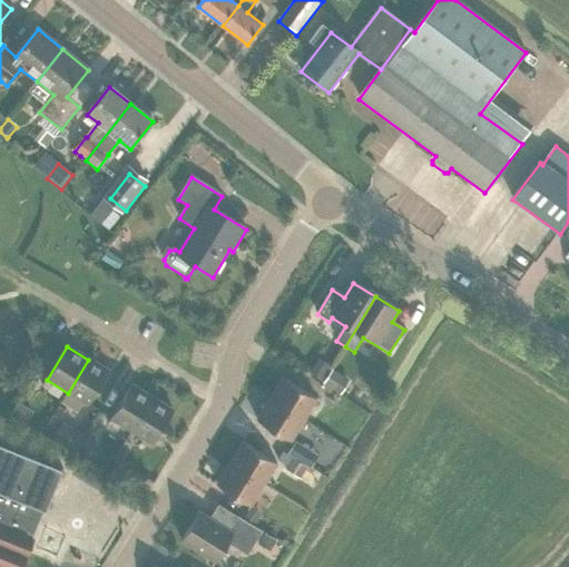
[(88,406),(109,372),(88,360),(68,393),(88,406)]
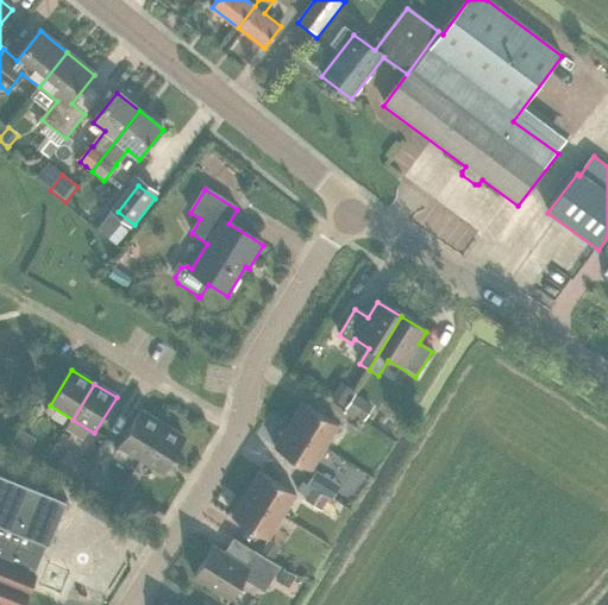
[(340,385),(331,401),(344,408),(353,392),(340,385)]
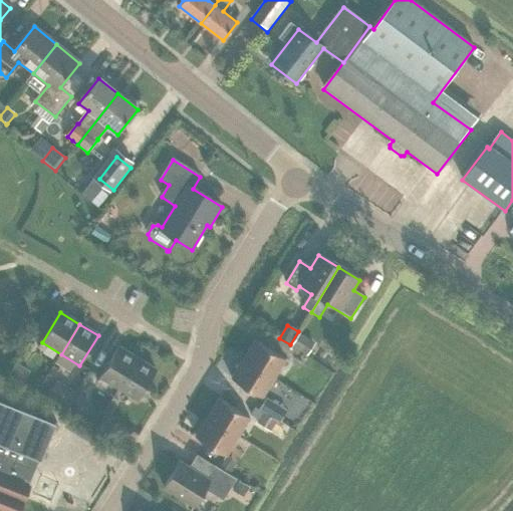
[(300,334),(292,347),(307,357),(316,344),(300,334)]
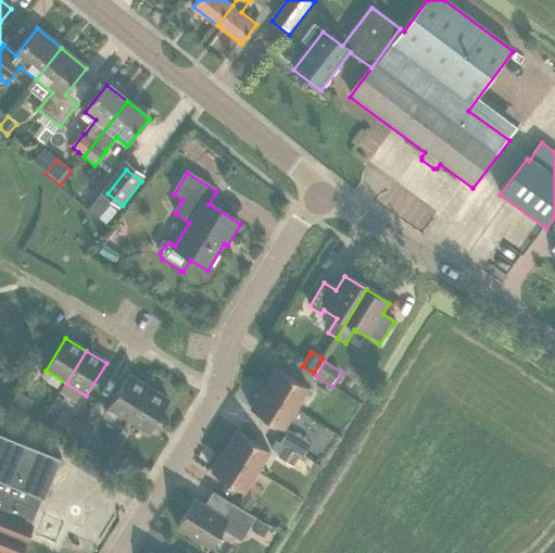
[(310,390),(276,369),(263,390),(297,411),(310,390)]
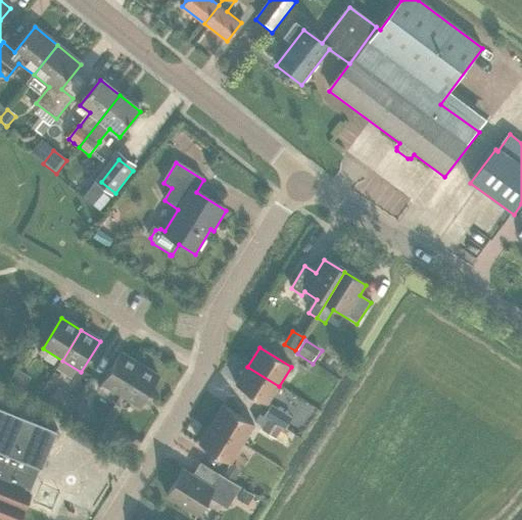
[(121,355),(102,385),(122,396),(140,366),(121,355)]
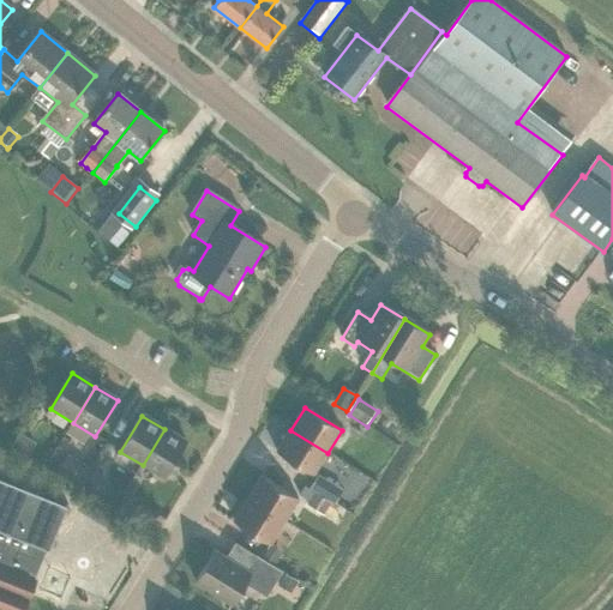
[(164,429),(143,465),(164,479),(187,444),(164,429)]
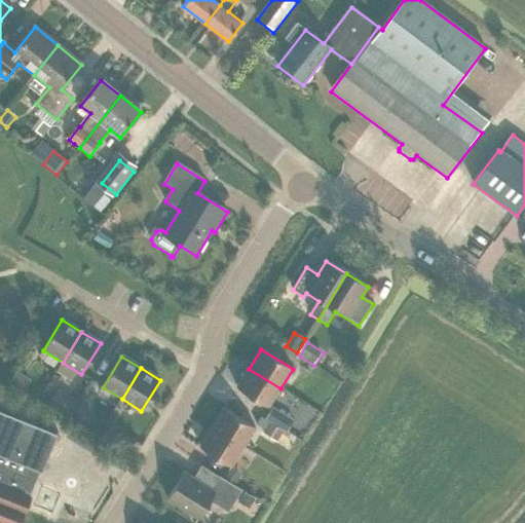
[(237,388),(268,408),(280,388),(249,369),(237,388)]
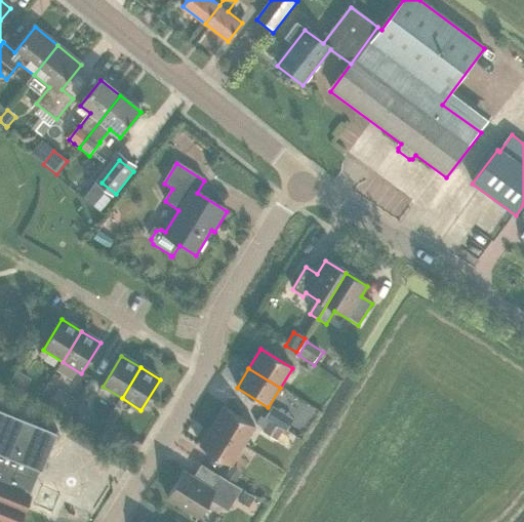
[(23,389),(28,379),(16,374),(11,383),(23,389)]
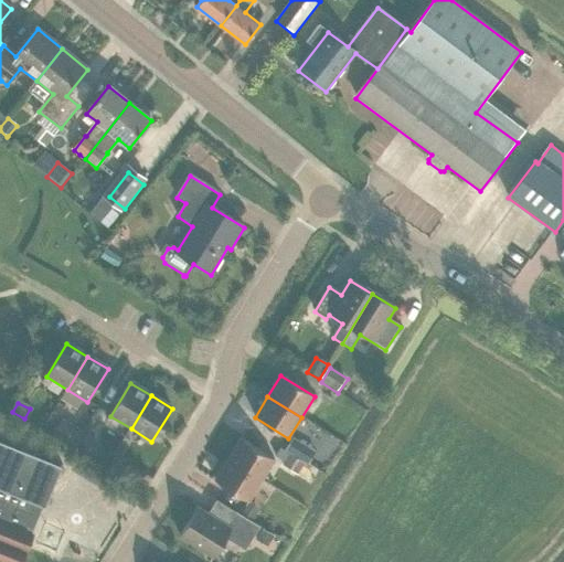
[(74,427),(65,422),(62,420),(52,437),(74,451),(75,451),(85,434),(84,434),(74,427)]
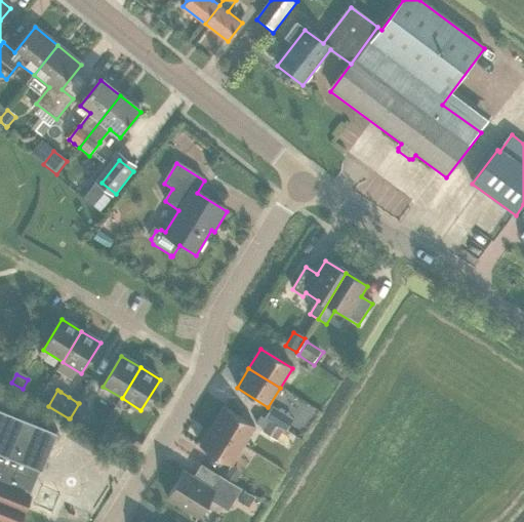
[(282,413),(280,412),(273,408),(266,419),(280,430),(288,417),(282,413)]
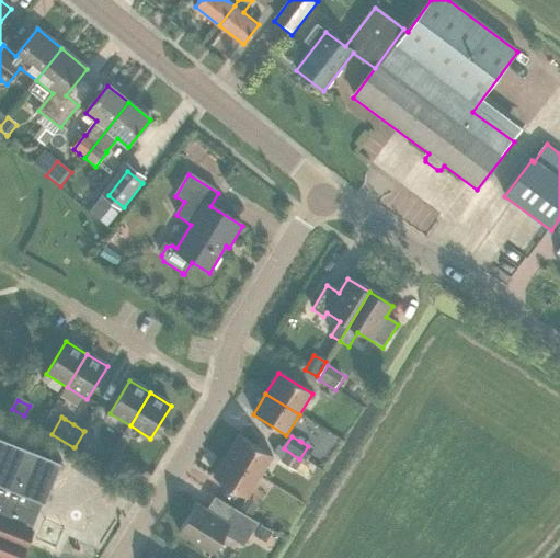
[(226,458),(260,478),(273,458),(239,437),(226,458)]
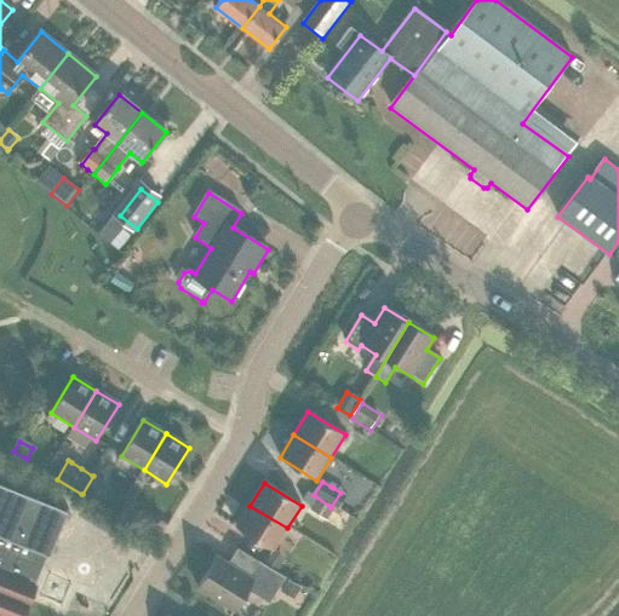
[(0,615),(24,615),(36,588),(35,587),(44,566),(39,564),(44,553),(49,554),(64,514),(0,488),(0,615)]
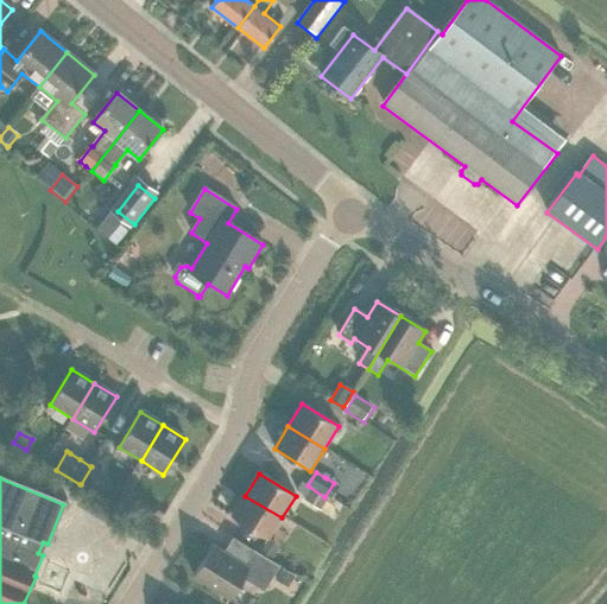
[(317,494),(309,489),(302,484),(297,493),(307,498),(304,502),(321,513),(328,500),(317,494)]
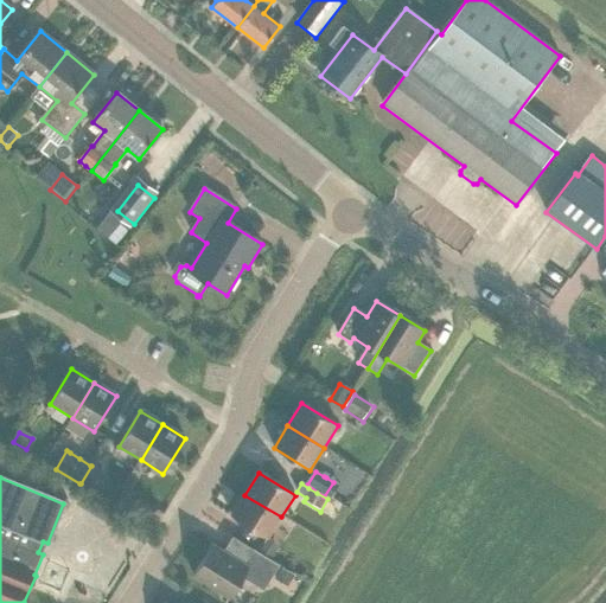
[(132,500),(123,495),(119,504),(128,508),(132,500)]
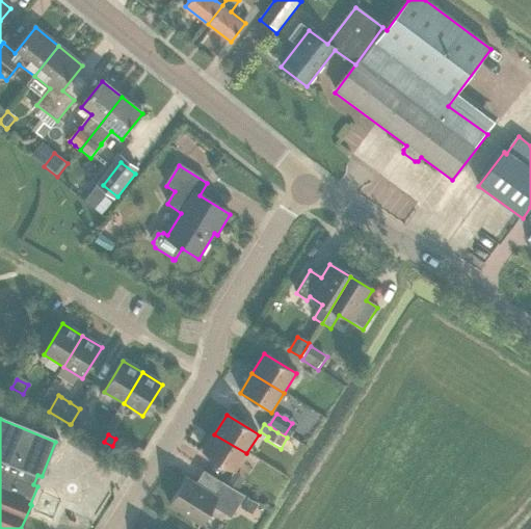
[(234,473),(246,453),(214,434),(203,453),(234,473)]
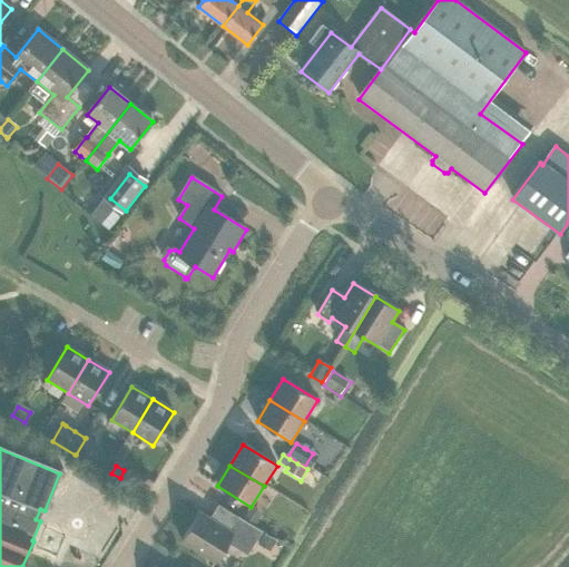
[(252,507),(244,521),(218,506),(211,520),(200,514),(182,543),(215,564),(228,544),(247,557),(263,533),(254,528),(263,514),(252,507)]
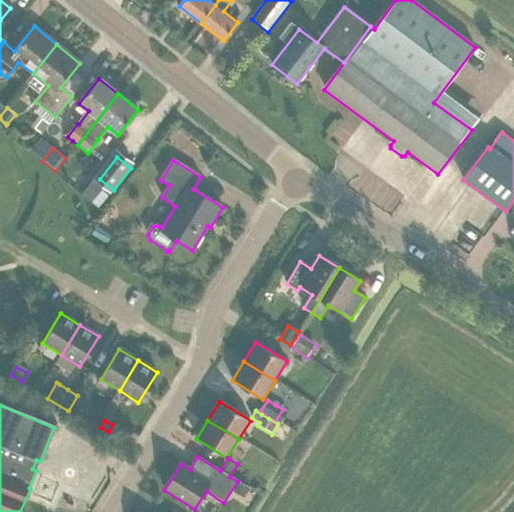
[(244,499),(251,488),(239,482),(233,493),(244,499)]
